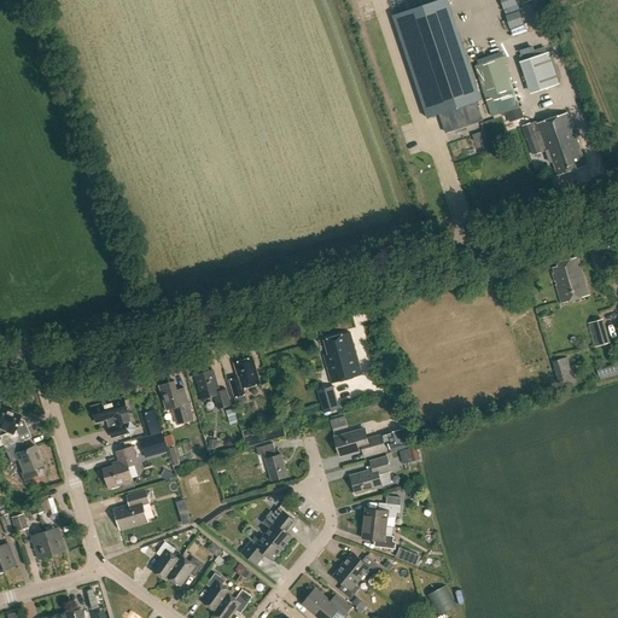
[(439,0),(398,15),(396,15),(430,117),(433,117),(439,115),(445,134),(483,121),(477,101),(442,0),(439,0)]
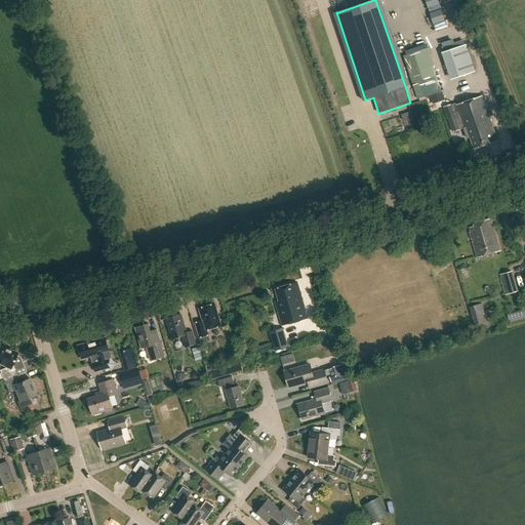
[(437,25),(459,18),(457,11),(435,17),(437,25)]
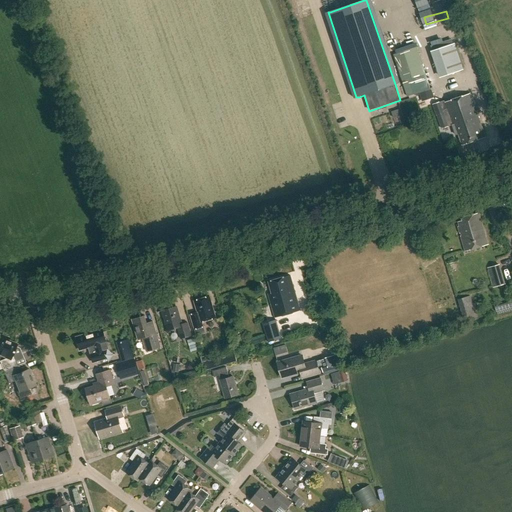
[(455,43),(431,51),(439,78),(463,70),(455,43)]
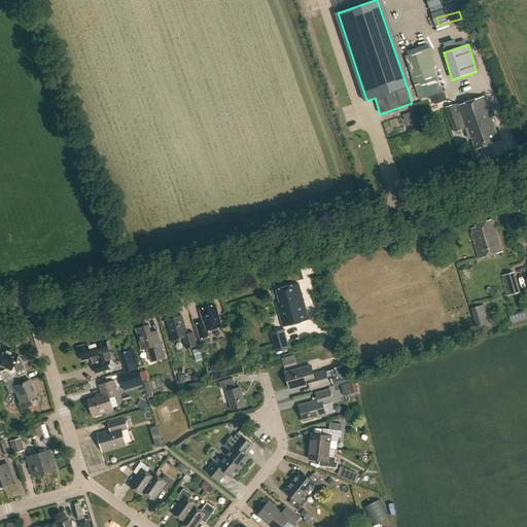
[(428,48),(405,57),(420,100),(431,96),(443,93),(437,76),(429,53),(428,48)]
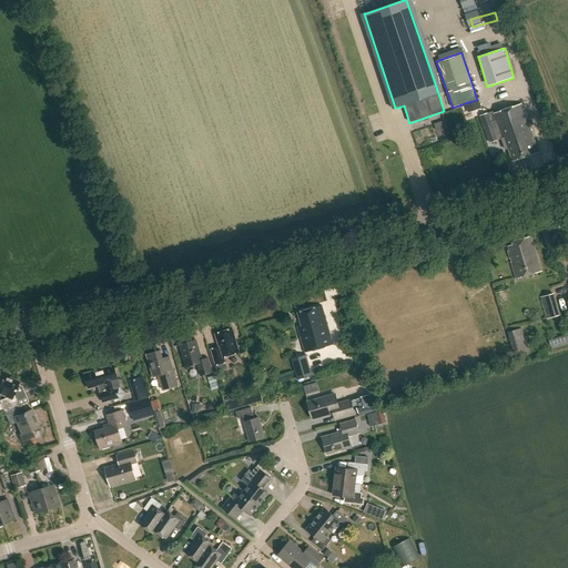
[(465,103),(468,113),(482,109),(478,99),(477,100),(465,103)]
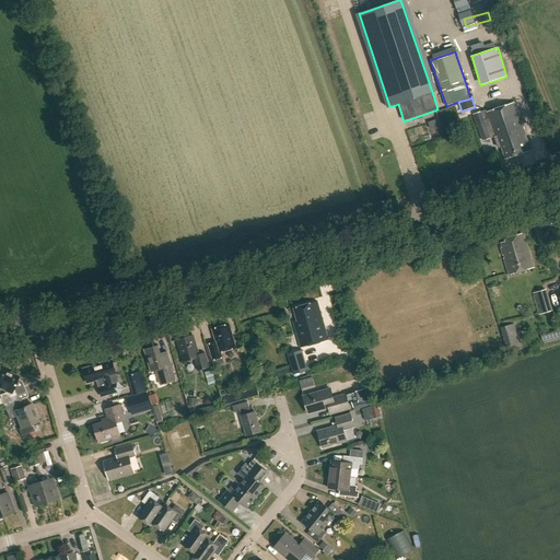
[(502,146),(506,159),(531,150),(514,102),(475,116),(483,140),(494,137),(496,138),(497,137),(500,147),(502,146)]
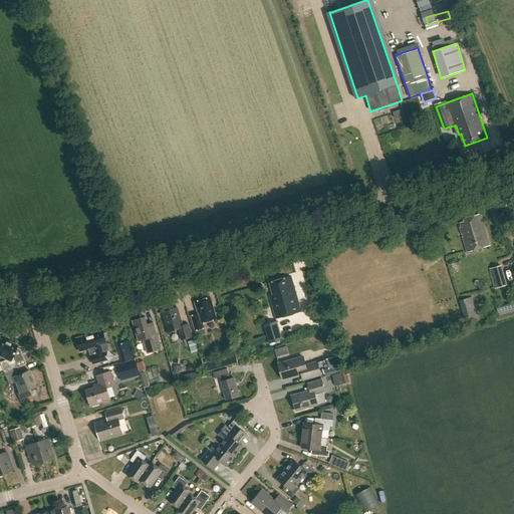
[(393,112),(395,118),(404,115),(402,109),(393,112)]
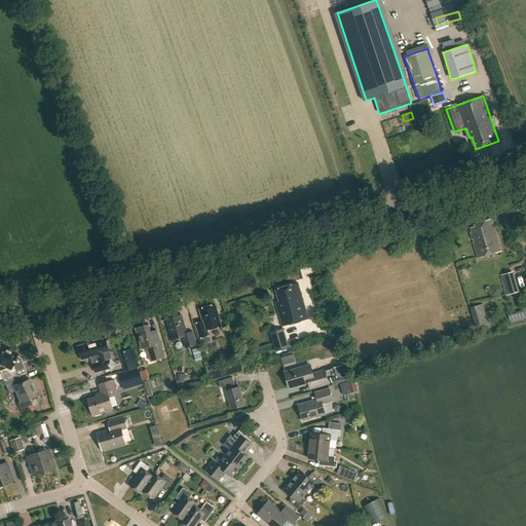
[(501,252),(492,219),(475,224),(476,227),(471,228),(472,233),(471,233),(478,259),(501,252)]
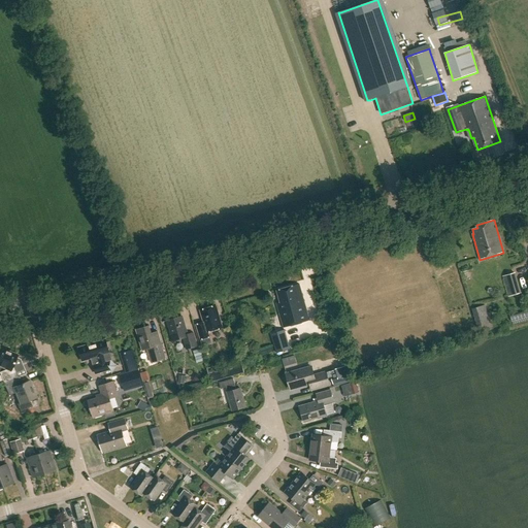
[(515,274),(501,277),(507,298),(521,294),(515,274)]
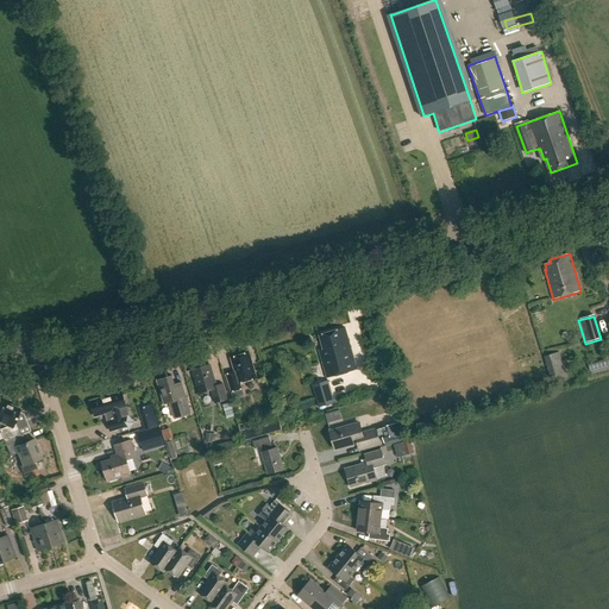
[(345,327),(343,328),(319,336),(324,350),(319,351),(327,378),(357,370),(345,327)]
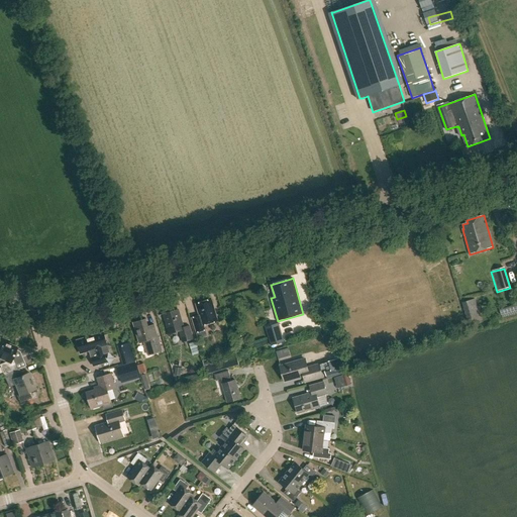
[(199,316),(192,318),(196,332),(198,339),(207,336),(205,330),(203,325),(217,321),(211,299),(196,304),(199,316)]
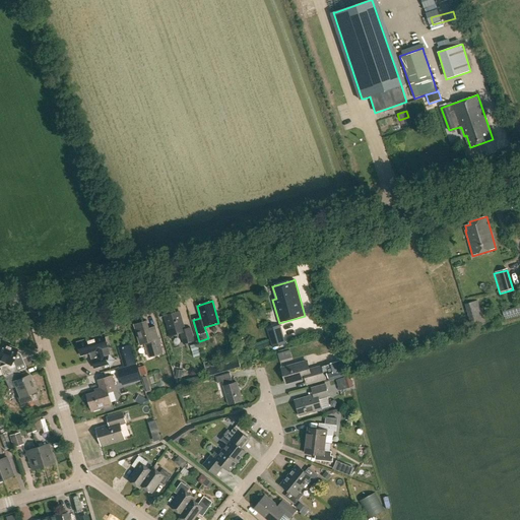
[(477,301),(464,304),(471,326),(483,323),(477,301)]
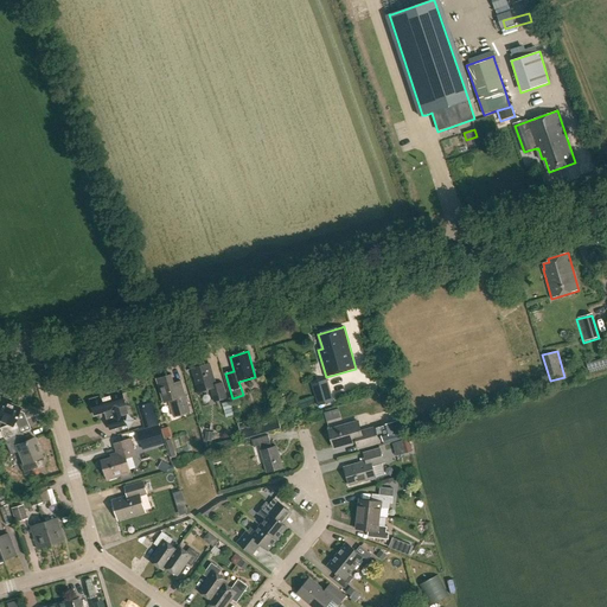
[(606,360),(589,365),(590,374),(606,369),(606,360)]
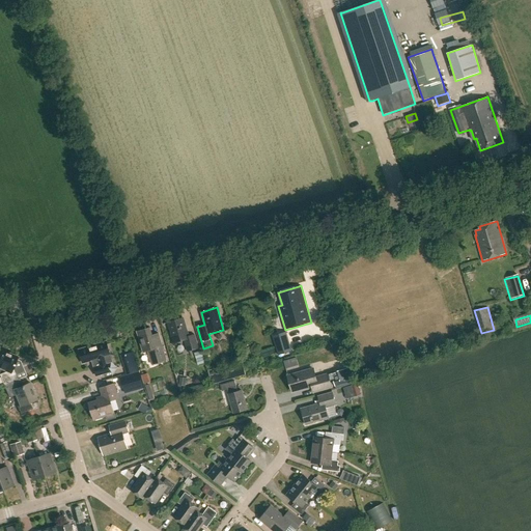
[(188,336),(183,317),(168,322),(174,343),(184,340),(188,352),(198,348),(194,334),(188,336)]
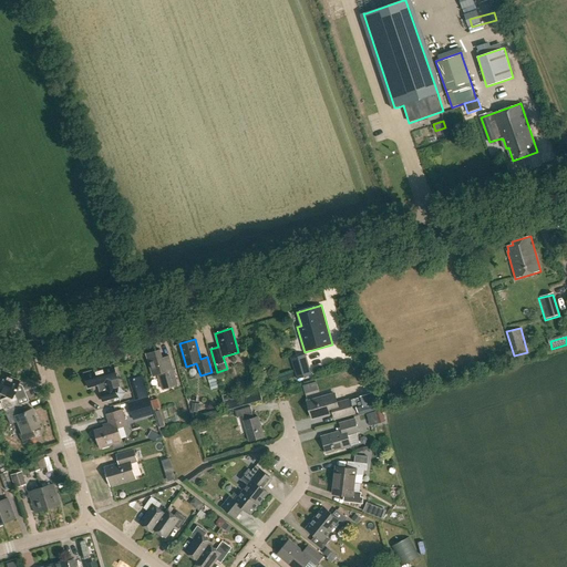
[(153,377),(157,374),(162,390),(177,385),(169,356),(163,358),(160,350),(146,353),(153,377)]
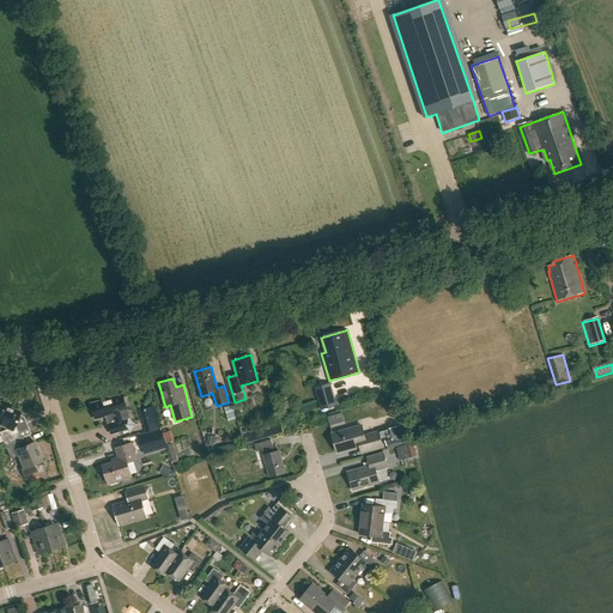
[(337,405),(331,383),(314,388),(321,410),(337,405)]
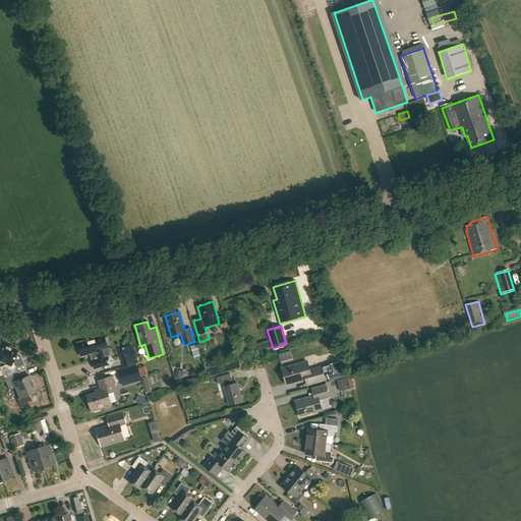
[(81,356),(91,353),(93,360),(92,360),(95,368),(107,365),(104,355),(109,353),(104,336),(77,343),(81,356)]
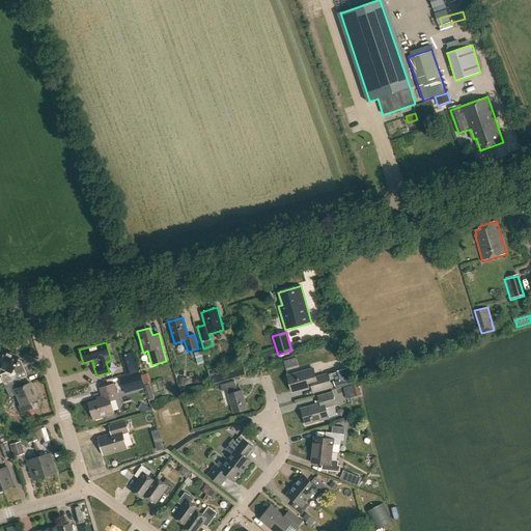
[(0,374),(0,375),(4,385),(18,380),(14,369),(15,367),(14,366),(18,357),(8,353),(7,354),(1,351),(0,353),(0,368),(6,371),(6,372),(0,374)]
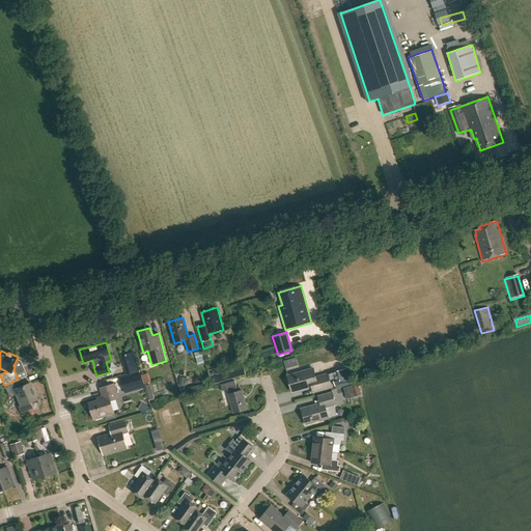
[(136,368),(131,352),(120,355),(126,371),(136,368)]
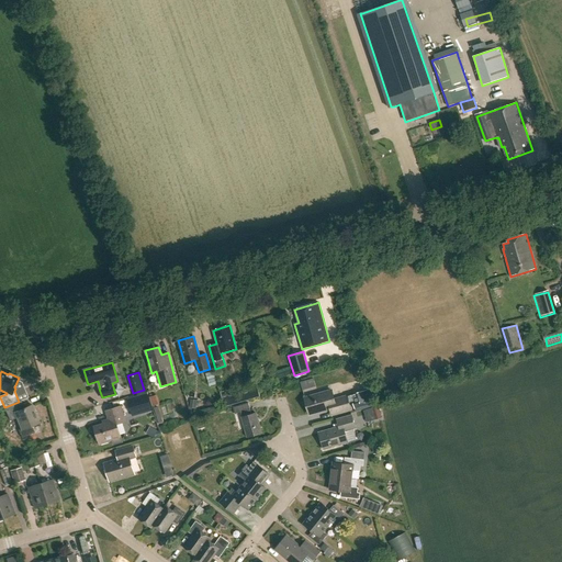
[(308,414),(316,413),(329,408),(332,415),(350,409),(349,406),(347,396),(334,400),(332,391),(304,398),(308,414)]
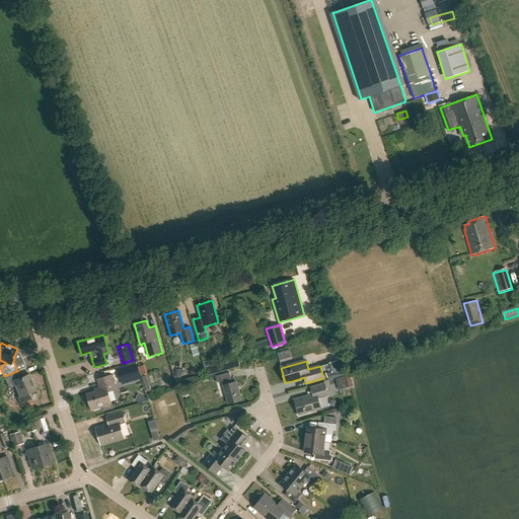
[(320,366),(322,375),(326,374),(327,378),(343,374),(339,361),(320,366)]
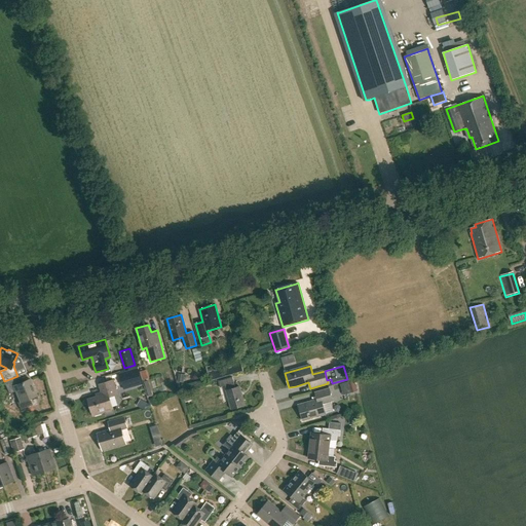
[(120,373),(118,373),(121,384),(133,381),(134,386),(141,384),(136,368),(129,370),(120,373)]
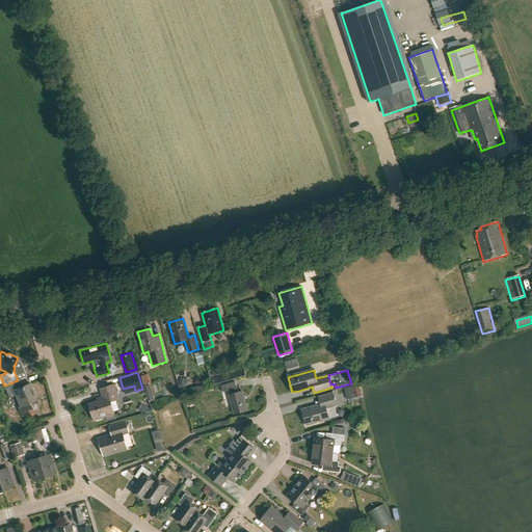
[(145,386),(153,383),(151,374),(143,376),(145,386)]
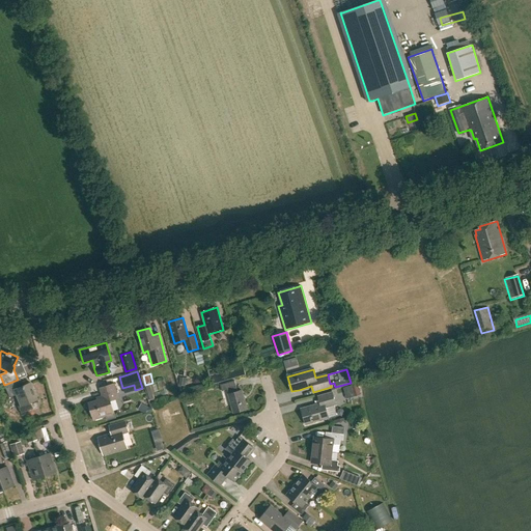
[(18,380),(4,385),(9,398),(16,395),(20,406),(18,407),(21,414),(33,409),(30,402),(36,400),(33,393),(34,393),(30,383),(21,387),(18,380)]
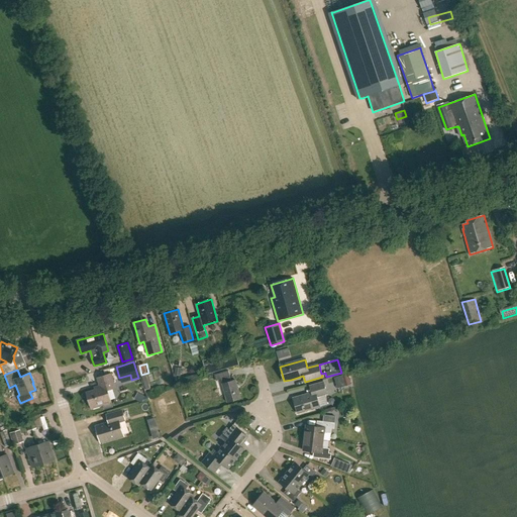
[(231,381),(228,371),(215,375),(216,381),(221,380),(227,402),(240,399),(235,380),(231,381)]
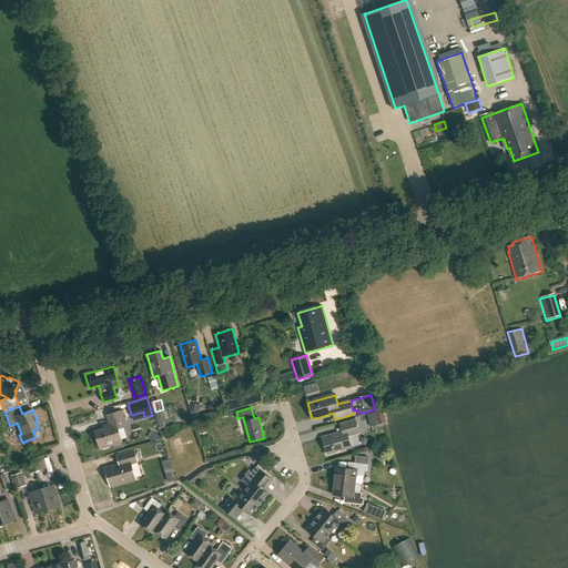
[(100,449),(113,445),(114,450),(123,447),(119,429),(127,426),(122,411),(107,415),(110,426),(97,430),(100,438),(97,438),(100,449)]
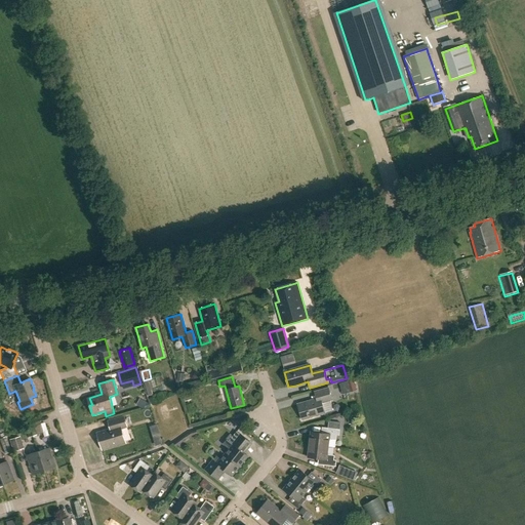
[(354,379),(348,380),(351,392),(357,391),(354,379)]
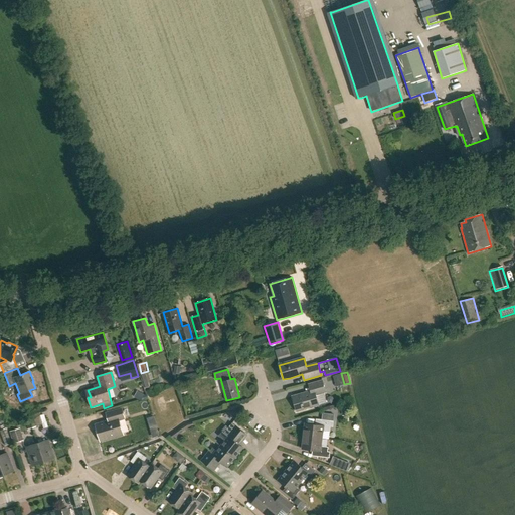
[(145,373),(141,374),(145,388),(150,387),(145,373)]
